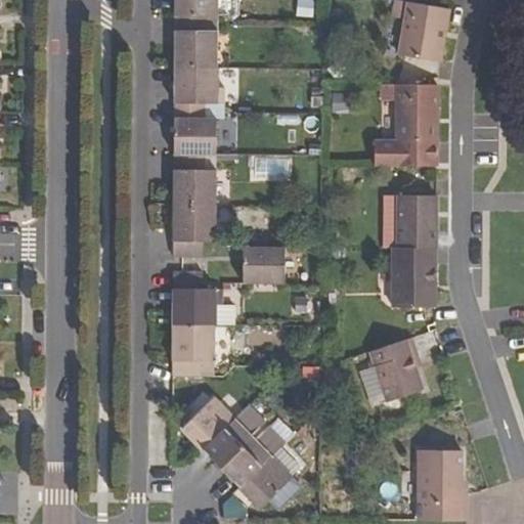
[(175,0),(175,17),(205,17),(217,17),(217,0),(175,0)]
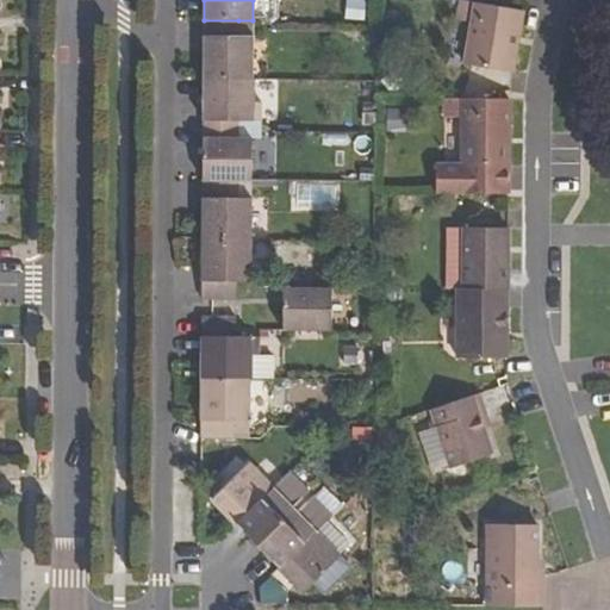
[(474,2),(465,64),(514,72),(523,10),(474,2)]
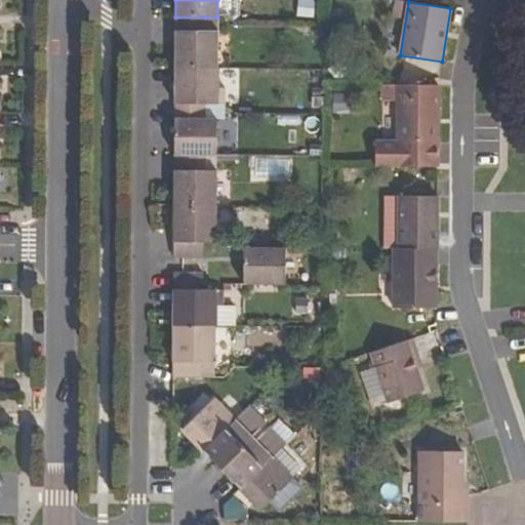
[(175,17),(175,69),(216,69),(216,32),(205,32),(205,17),(175,17)]
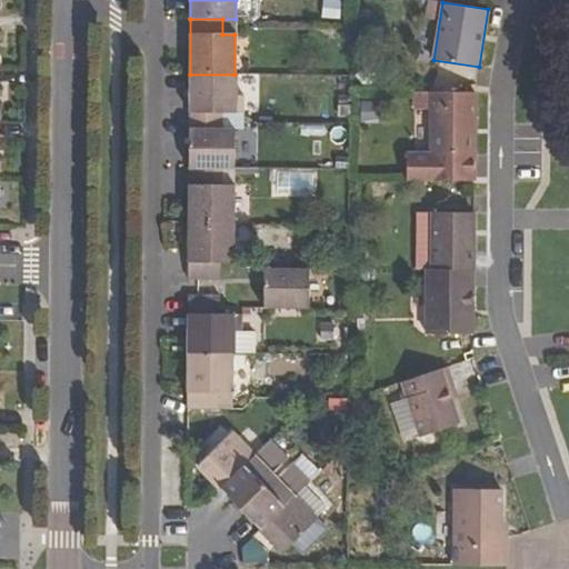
[(190,75),(190,112),(222,112),(243,113),(245,96),(239,96),(239,75),(235,75),(190,75)]
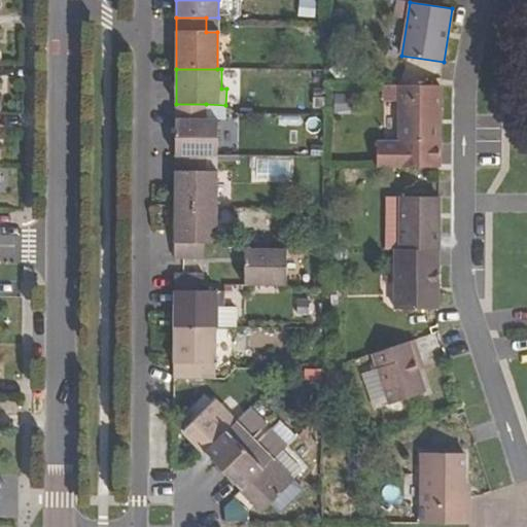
[(378,142),(377,168),(432,168),(432,165),(440,165),(441,85),(433,85),(400,84),(400,142),(378,142)]
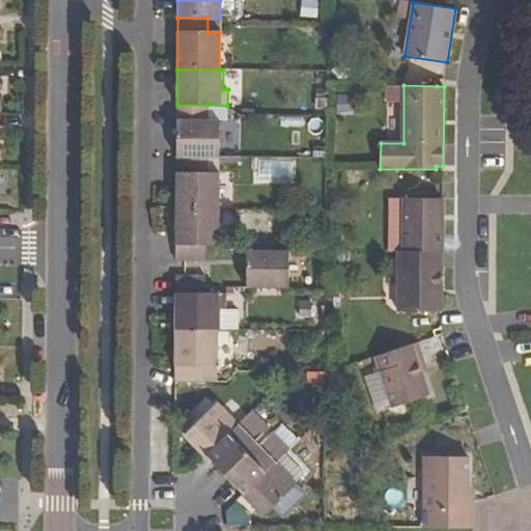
[(177,105),(176,157),(206,158),(219,158),(219,121),(207,121),(207,105),(177,105)]
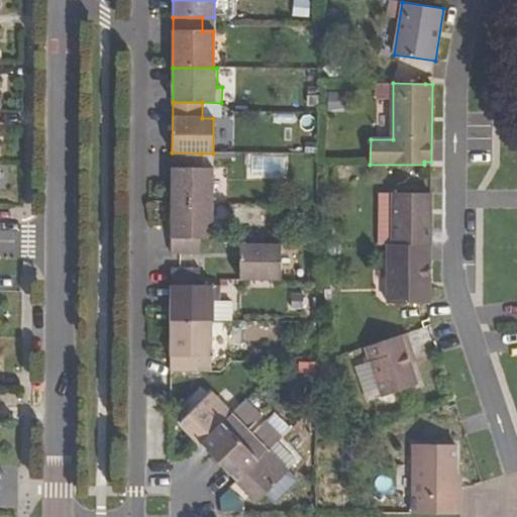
[(172,152),(172,203),(213,204),(214,170),(201,170),(201,153),(172,152)]
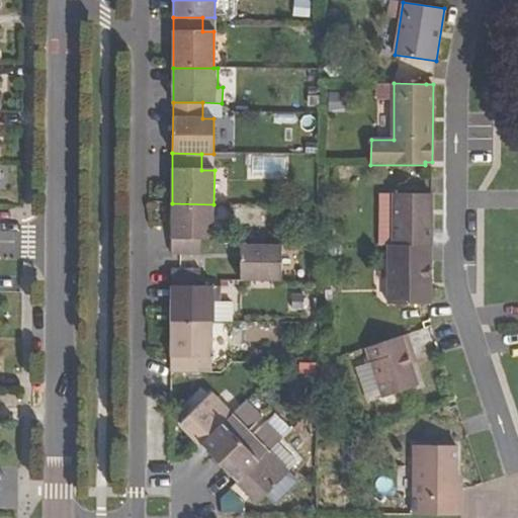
[(286,178),(286,156),(255,155),(254,177),(286,178)]
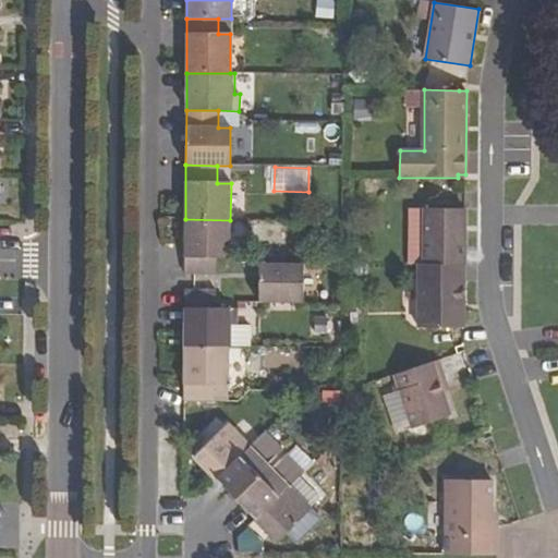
[(426,265),(426,207),(410,207),(410,264),(422,265),(426,265)]
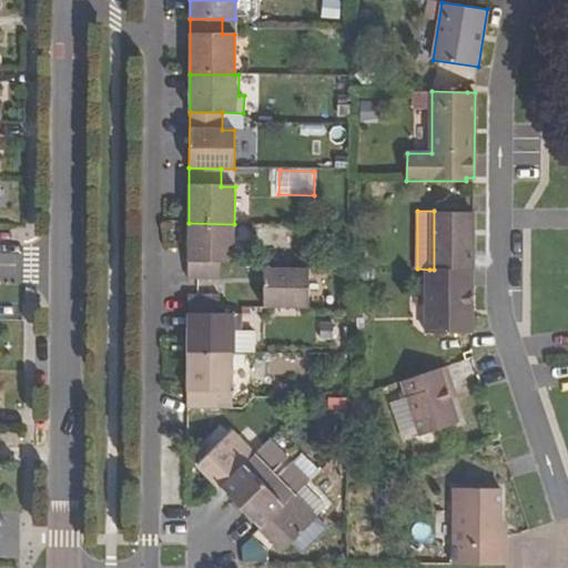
[(434,211),(434,270),(465,269),(473,270),(474,212),(434,211)]
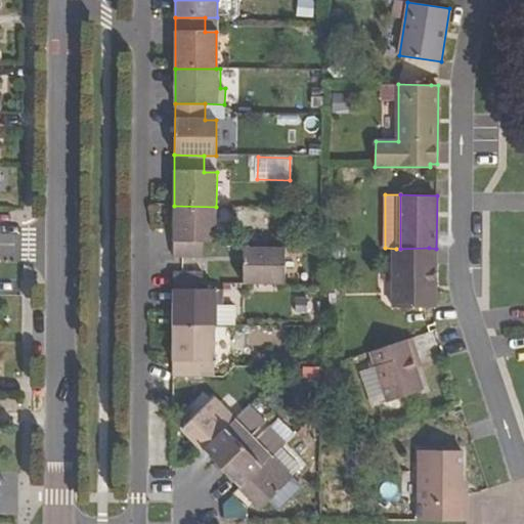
[(174,206),(174,258),(181,258),(203,259),(203,242),(216,243),(216,207),(174,206)]
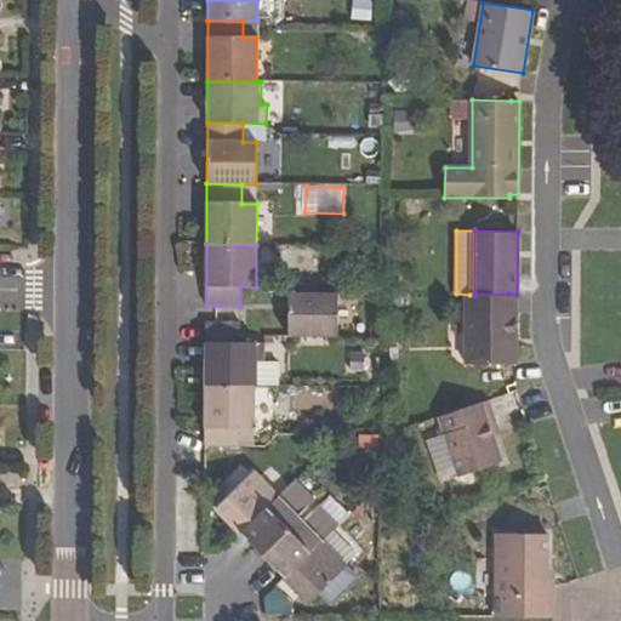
[(466,313),(465,363),(507,363),(508,339),(518,339),(517,295),(508,294),(474,295),(469,295),(469,313),(466,313)]
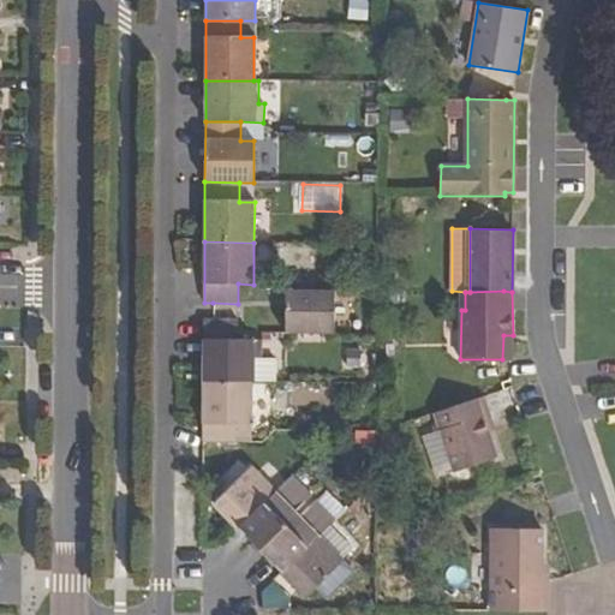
[(286,292),(285,334),(334,334),(334,292),(286,292)]
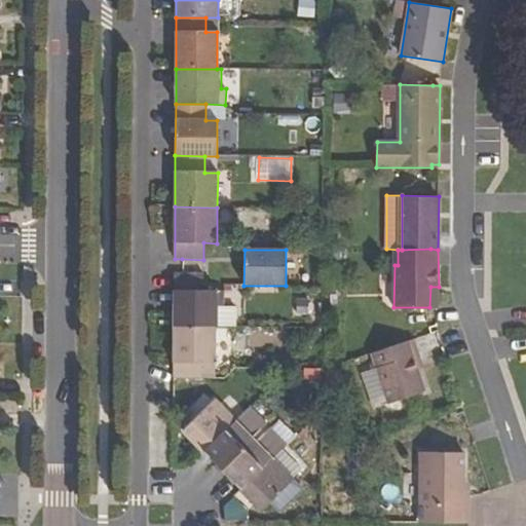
[(174,274),(174,290),(203,291),(204,274),(182,274),(174,274)]
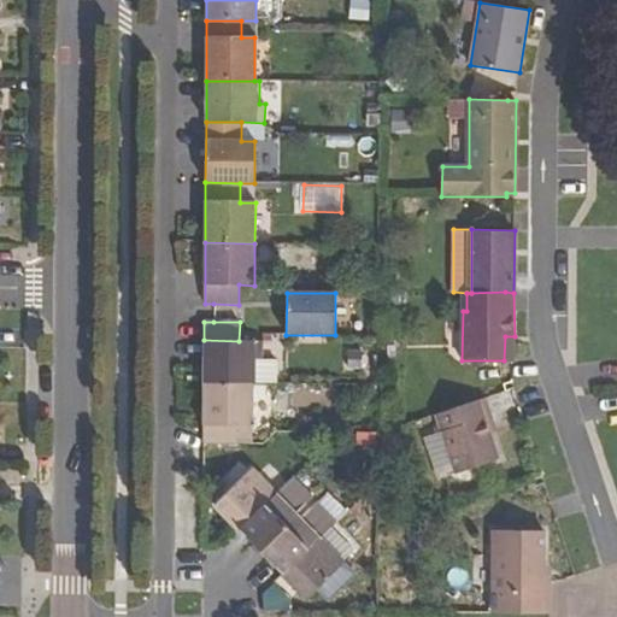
[(505,336),(504,360),(513,360),(515,336),(505,336)]
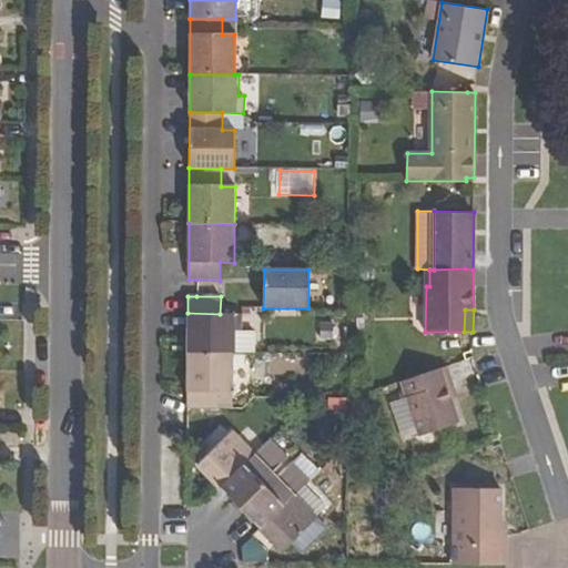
[(188,313),(188,353),(233,354),(236,354),(236,332),(243,332),(242,314),(220,314),(188,313)]
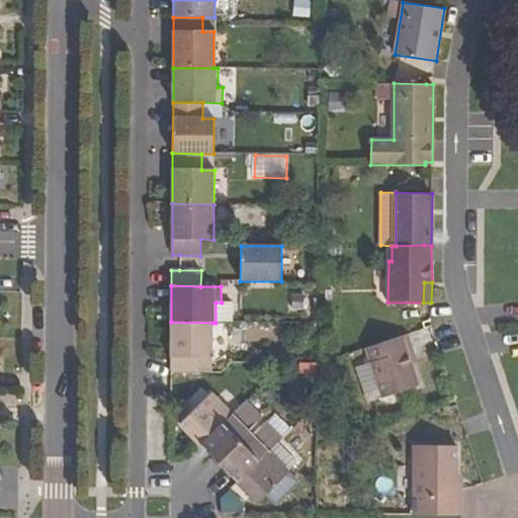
[(171,322),(170,373),(199,373),(200,358),(212,358),(212,323),(171,322)]
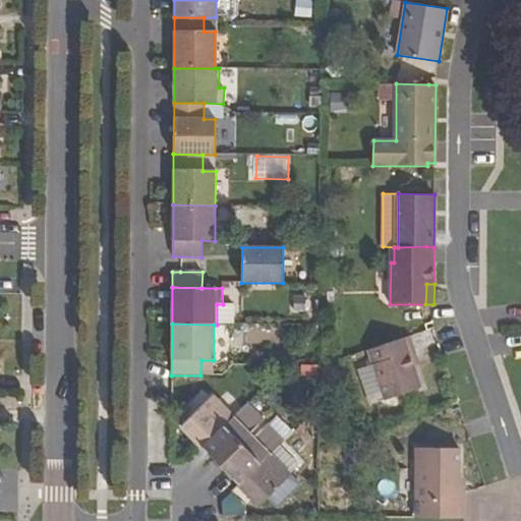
[(371,364),(383,399),(419,388),(403,338),(366,350),(371,364)]
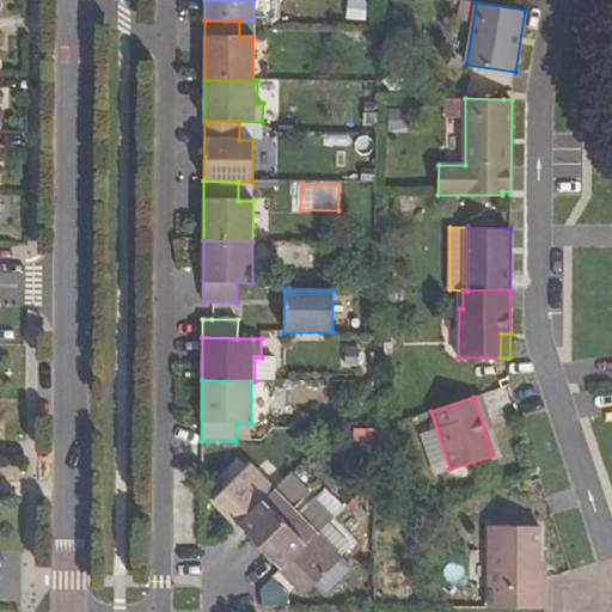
[(251,440),(251,423),(237,423),(236,441),(251,440)]
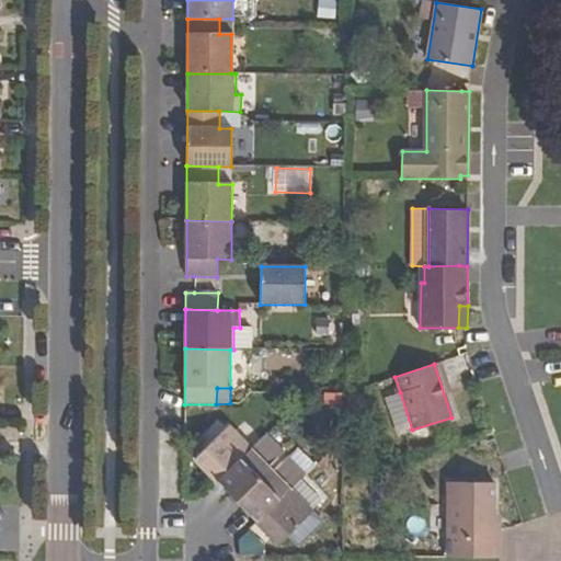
[(412,430),(400,392),(385,398),(397,435),(412,430)]
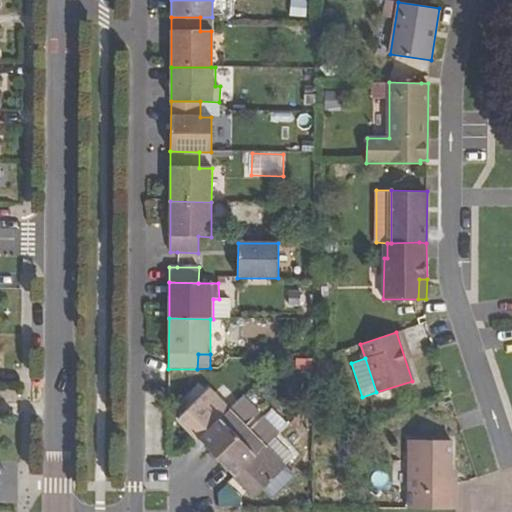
[(198,440),(234,477),(264,447),(287,425),(265,402),(278,390),(263,376),(228,411),(198,440)]
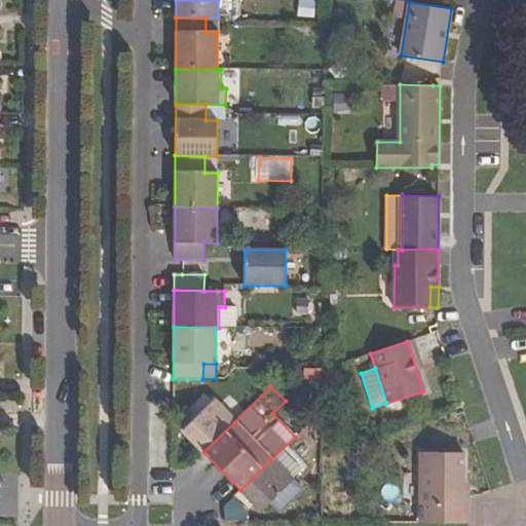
[(183,431),(203,452),(234,422),(214,401),(183,431)]
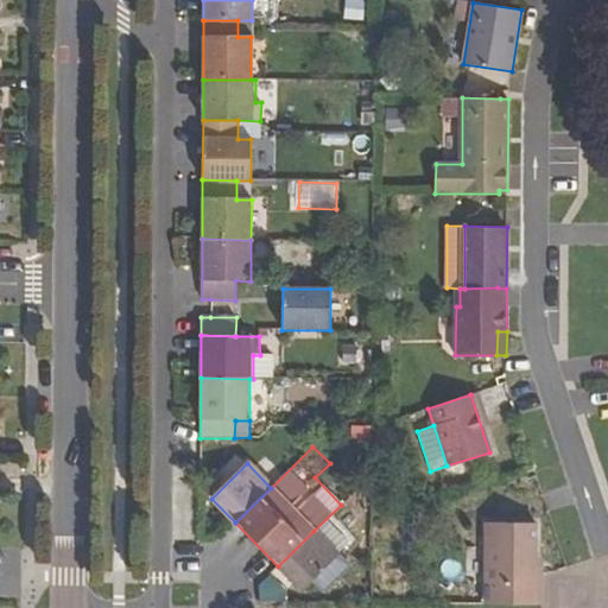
[(485,521),(483,605),(540,605),(540,575),(540,567),(533,567),(534,521),(485,521)]
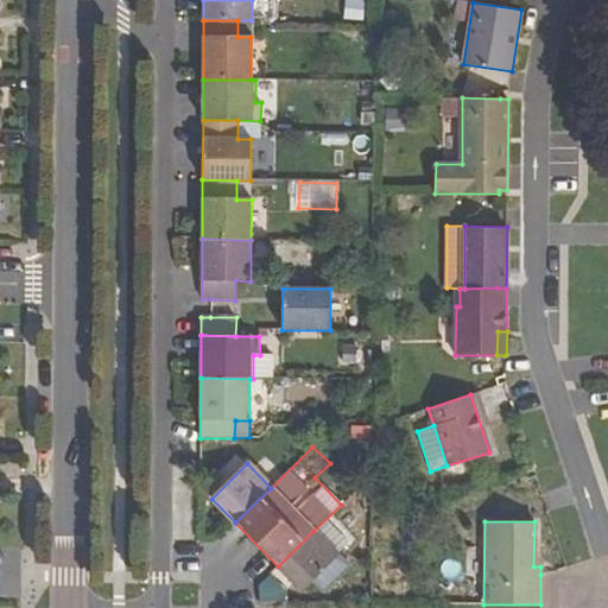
[(278,567),(302,590),(312,580),(337,555),(314,531),(278,567)]
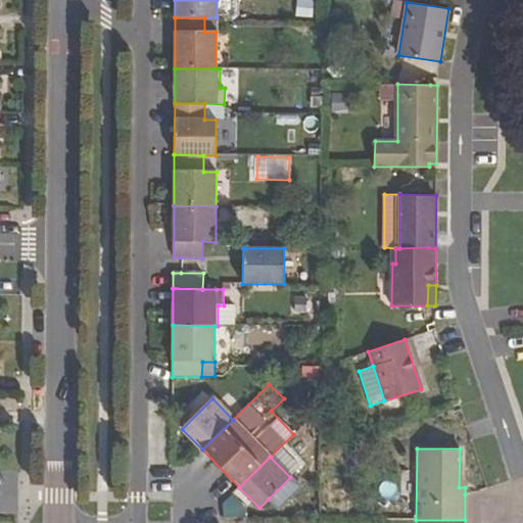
[(299,486),(290,477),(269,498),(278,508),(299,486)]
